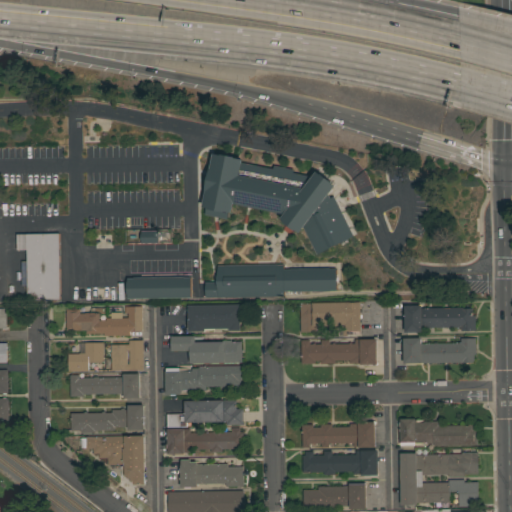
[(353,236),(316,254),(303,227),(299,233),(295,230),(294,231),(283,222),(284,221),(280,218),(283,214),(233,204),(231,212),(227,212),(226,219),(204,214),(205,207),(202,206),(205,191),(202,189),(206,169),(209,168),(212,153),(220,155),(220,154),(234,157),(242,159),(241,162),(272,169),(273,165),(293,169),(292,173),(311,176),(316,171),(320,174),(320,173),(331,182),(331,183),(335,185),(328,195),(329,198),(333,196),(353,236)]
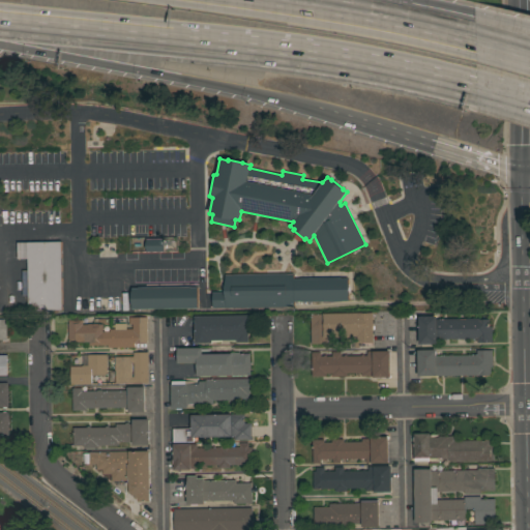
[(145,252),(145,248),(144,248),(144,241),(145,241),(145,238),(163,238),(163,241),(164,241),(164,248),(163,248),(163,252),(145,252)]
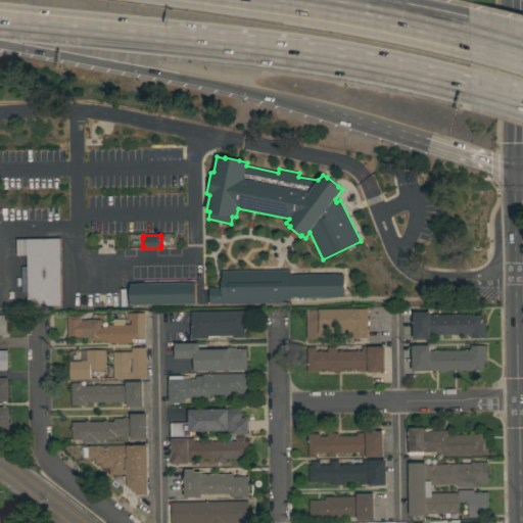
[(27,254),(16,254),(16,238),(59,238),(60,305),(28,305),(27,269),(27,254)]
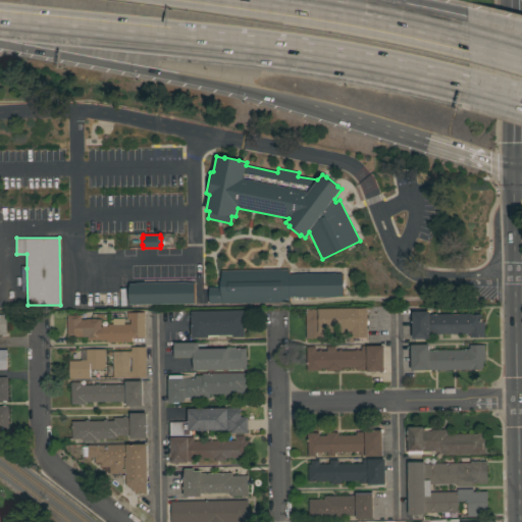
[(208,288),(221,288),(221,270),(289,269),(289,274),(335,273),(335,274),(343,273),(344,296),(290,297),(290,301),(209,303),(208,288)]
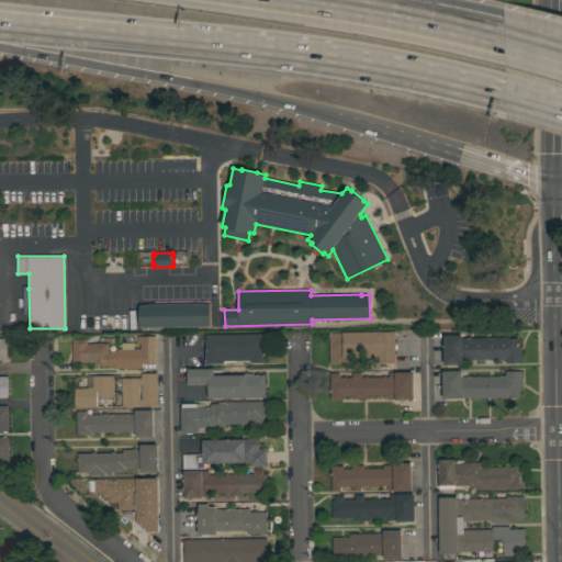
[(139,327),(138,305),(146,305),(146,304),(201,303),(201,304),(209,304),(209,326),(139,327)]
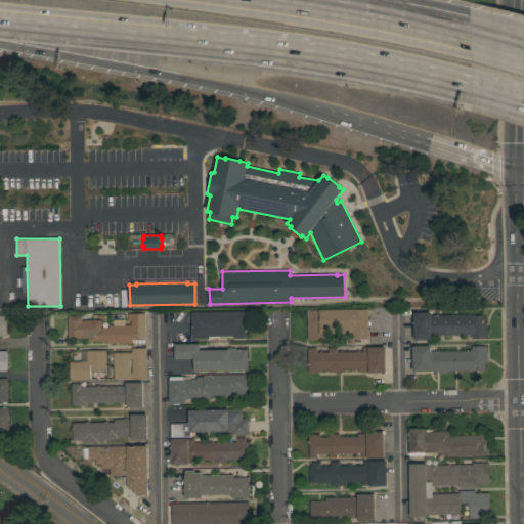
[(368,308),(369,338),(367,338),(367,341),(355,342),(355,343),(349,343),(349,333),(323,334),(323,339),(306,340),(306,309),(368,308)]
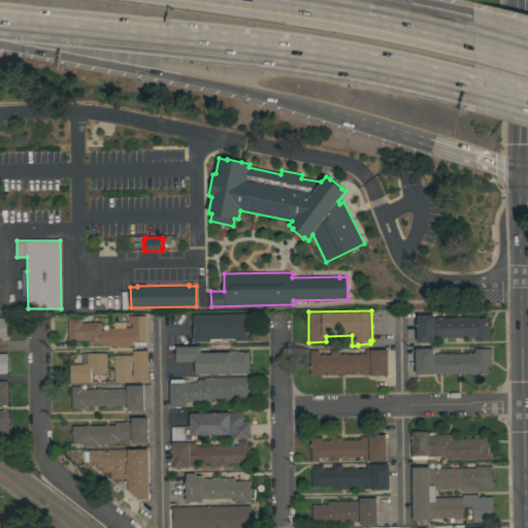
[(490,340),(475,340),(475,336),(434,336),(434,342),(417,342),(417,339),(416,339),(416,334),(417,334),(417,328),(416,328),(416,324),(417,324),(417,319),(416,319),(416,317),(418,317),(418,310),(435,310),(435,317),(475,317),(475,318),(487,318),(487,325),(490,325),(490,340)]
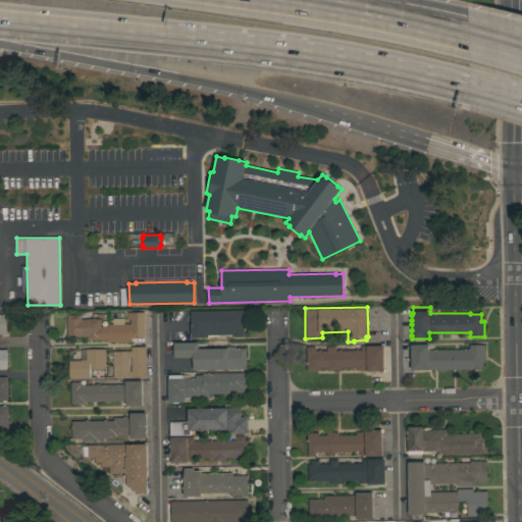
[(245,336),(232,336),(232,334),(208,334),(208,336),(191,337),(191,328),(193,328),(193,317),(190,317),(190,312),(192,312),(192,311),(245,310),(245,336)]
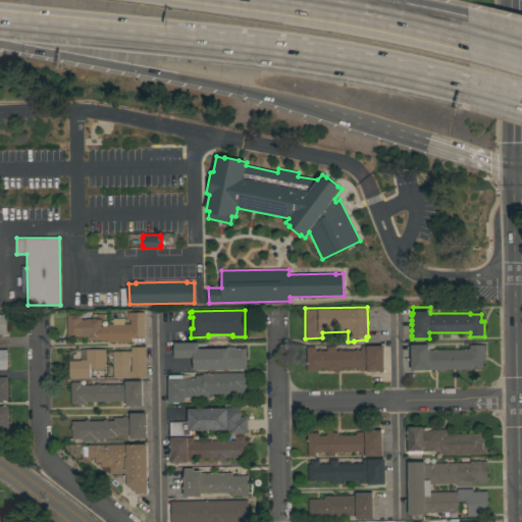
[(144,336),(132,336),(132,342),(105,342),(105,340),(87,340),(87,336),(66,336),(66,318),(67,318),(67,315),(81,314),(81,319),(86,319),(86,318),(96,318),(96,319),(100,319),(100,326),(107,326),(107,323),(112,323),(112,318),(123,318),(123,323),(129,323),(129,318),(126,318),(126,312),(144,312),(144,336)]
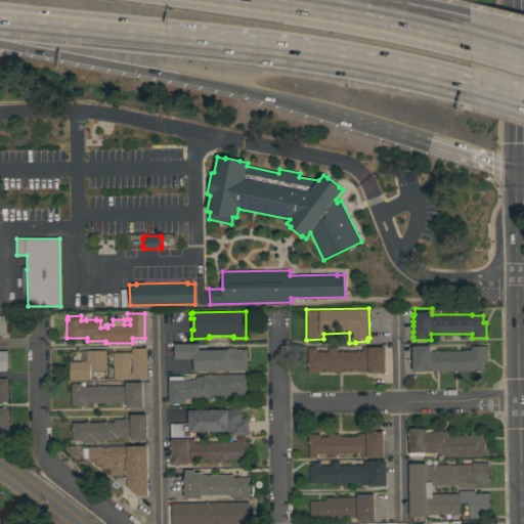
[(194,372),(193,358),(175,359),(175,344),(200,343),(200,350),(226,349),(226,348),(236,348),(236,349),(247,349),(247,356),(248,356),(248,360),(247,360),(247,370),(194,372)]
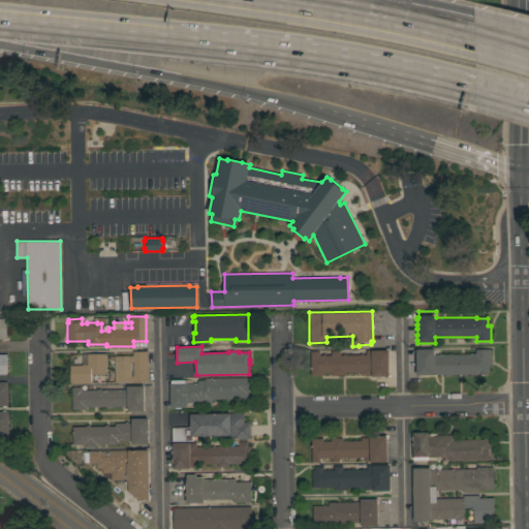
[(429,375),(429,376),(418,377),(418,375),(416,375),(416,348),(434,348),(434,354),(475,353),(475,349),(491,349),(491,366),(489,366),(489,372),(488,372),(488,374),(429,375)]
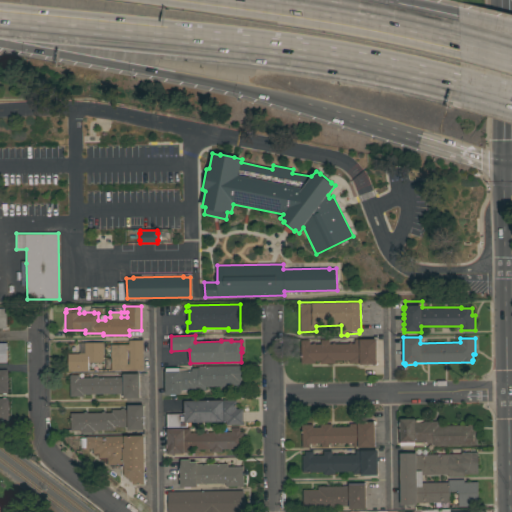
[(142,369),(110,370),(110,344),(128,344),(128,340),(142,339),(142,369)]
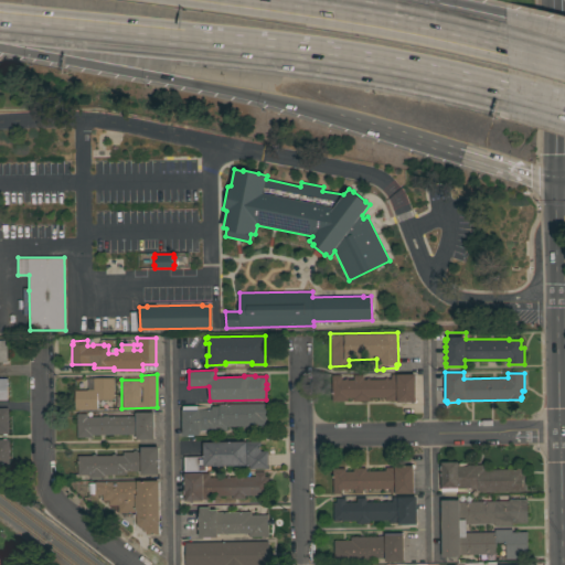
[(341,374),(341,379),(344,379),(344,377),(348,377),(348,379),(353,379),(353,374),(363,374),(363,379),(365,379),(365,377),(369,377),(369,379),(384,379),(384,377),(387,377),(387,379),(391,379),(391,374),(415,374),(415,402),(397,402),(397,400),(384,400),(384,397),(369,397),(369,401),(353,401),(353,397),(347,397),(347,401),(331,401),(331,374),(341,374)]
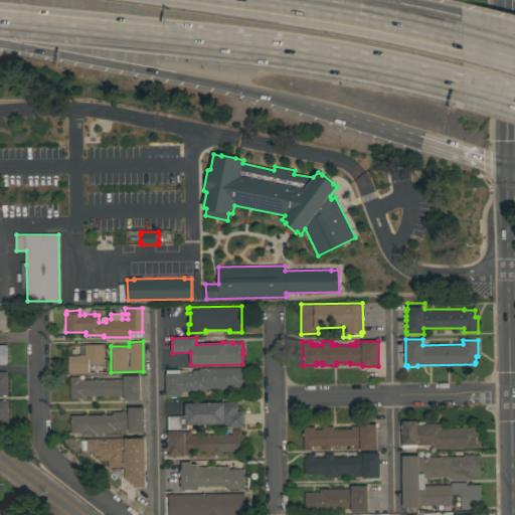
[(104,364),(88,364),(88,373),(82,373),(82,372),(76,372),(76,374),(72,374),(72,373),(67,373),(67,355),(84,355),(84,344),(104,343),(104,364)]
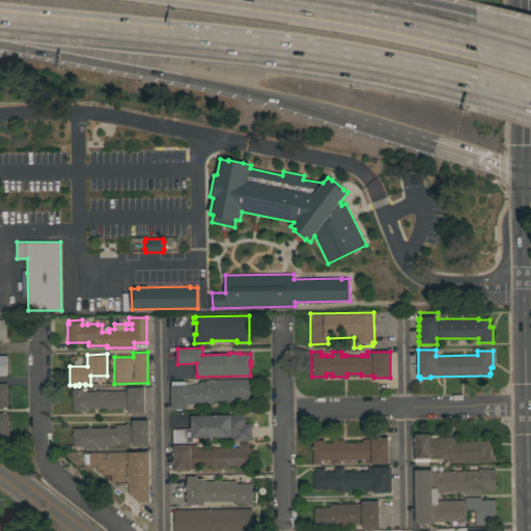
[(249,379),(249,394),(248,394),(249,401),(242,401),(242,400),(213,400),(213,404),(193,404),(193,408),(187,408),(187,409),(183,409),(183,410),(175,410),(175,409),(171,409),(171,385),(171,381),(186,381),(186,385),(197,385),(197,382),(205,382),(205,380),(249,379)]
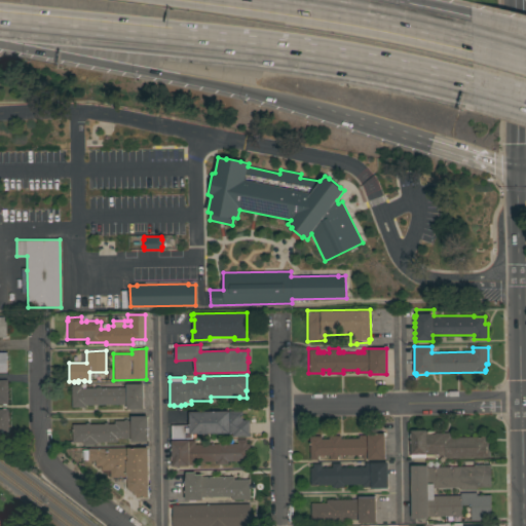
[(0,379),(7,379),(7,404),(5,404),(2,405),(2,404),(0,404),(0,409),(2,409),(2,408),(5,408),(5,409),(8,409),(8,433),(0,433),(0,379)]
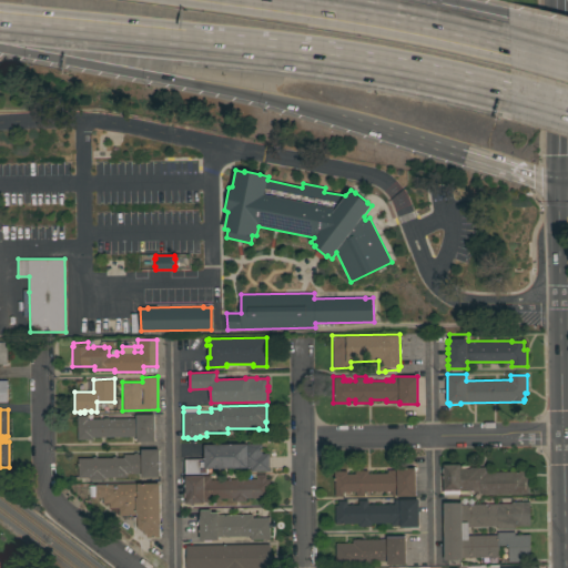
[(78,439),(77,415),(87,415),(87,418),(103,418),(103,417),(108,417),(108,418),(137,417),(137,415),(154,414),(155,442),(138,442),(137,437),(133,437),(132,436),(91,437),(91,438),(78,439)]
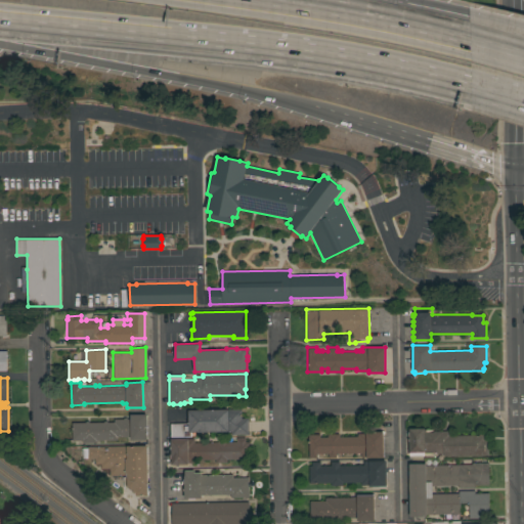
[(241,418),(248,418),(248,434),(230,435),(230,431),(188,432),(188,436),(171,437),(170,423),(188,423),(188,409),(241,408),(241,418)]
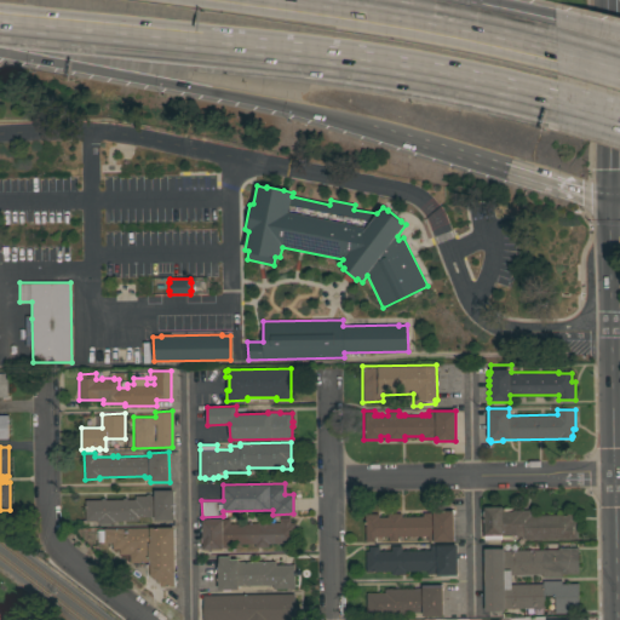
[(101,499),(101,498),(104,498),(104,500),(122,499),(122,498),(127,498),(127,499),(135,499),(135,495),(145,495),(145,494),(154,494),(154,491),(173,489),(174,520),(155,521),(154,516),(138,516),(138,521),(114,521),(114,523),(97,524),(97,521),(85,521),(85,500),(101,499)]
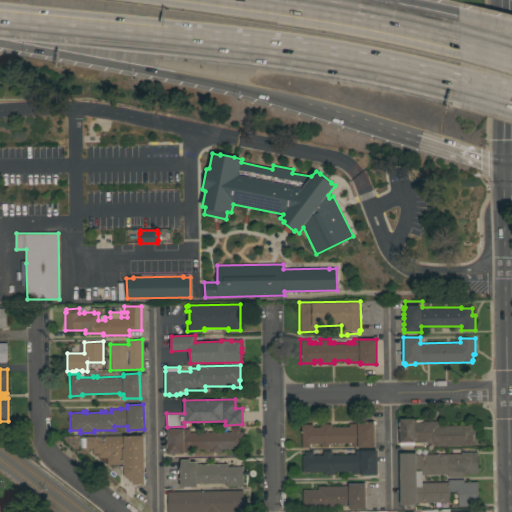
[(433,446),(433,443),(426,443),(426,441),(415,441),(415,445),(400,445),(400,431),(398,431),(398,428),(400,428),(400,426),(398,426),(398,422),(399,422),(399,418),(415,418),(415,419),(417,419),(417,422),(422,422),(422,421),(439,421),(439,425),(477,424),(477,445),(433,446)]
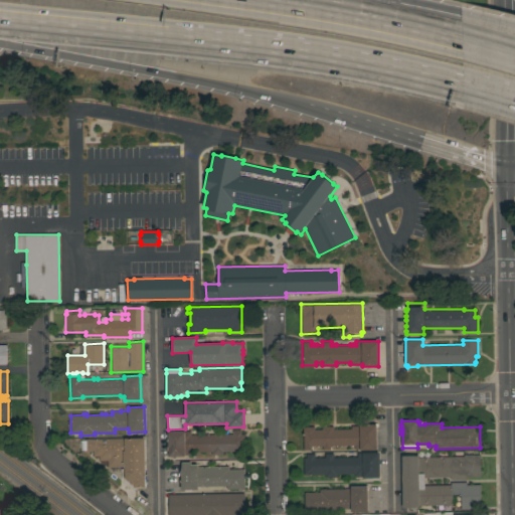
[(303,432),(303,426),(314,426),(314,430),(322,430),(322,425),(333,425),(333,428),(351,428),(350,425),(358,425),(358,422),(374,422),(374,423),(376,423),(377,450),(354,450),(354,445),(330,445),(330,450),(322,450),(322,446),(317,446),(317,447),(315,447),(315,446),(311,446),(311,450),(304,450),(303,432)]
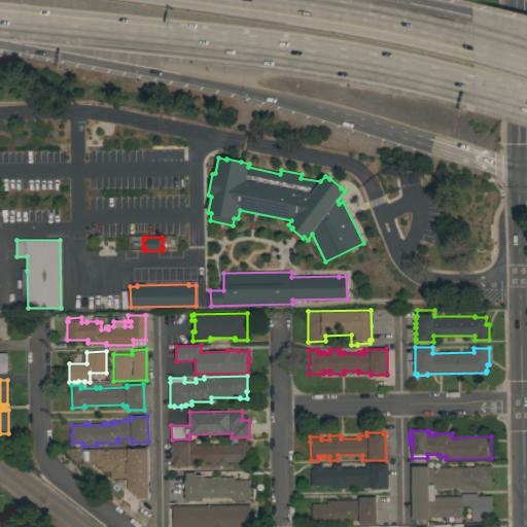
[(218,445),(218,441),(227,441),(227,445),(238,444),(238,440),(247,440),(247,445),(249,445),(250,461),(227,462),(227,464),(216,465),(216,462),(195,462),(195,466),(172,467),(172,461),(171,461),(171,457),(172,457),(172,452),(171,452),(170,449),(172,449),(172,442),(195,441),(195,445),(218,445)]
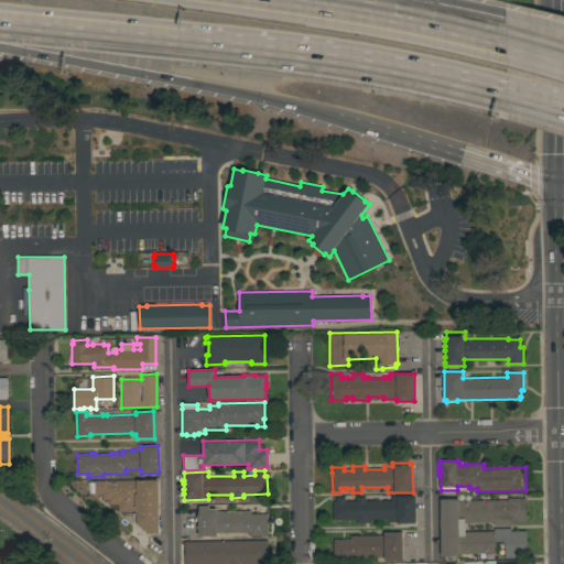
[(136,511),(118,511),(118,503),(108,503),(108,499),(101,499),(101,494),(87,494),(88,479),(160,479),(159,533),(147,533),(147,530),(143,530),(143,529),(141,529),(136,523),(136,511)]
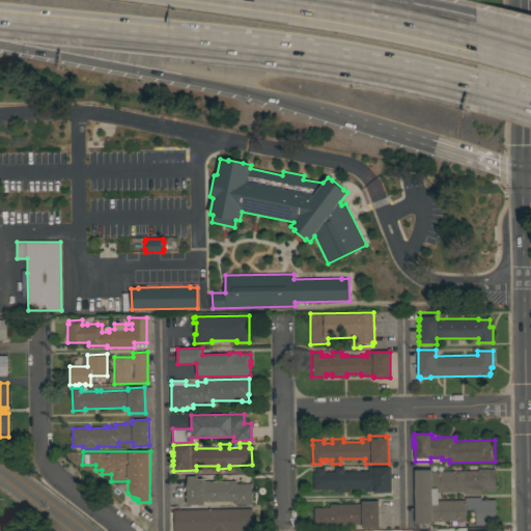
[(312,472),(315,472),(315,467),(325,467),(325,472),(334,472),(334,467),(344,467),(344,471),(368,471),(368,467),(391,466),(392,493),(374,493),(374,492),(365,492),(365,488),(346,488),(346,492),(335,492),(335,490),(313,490),(312,472)]
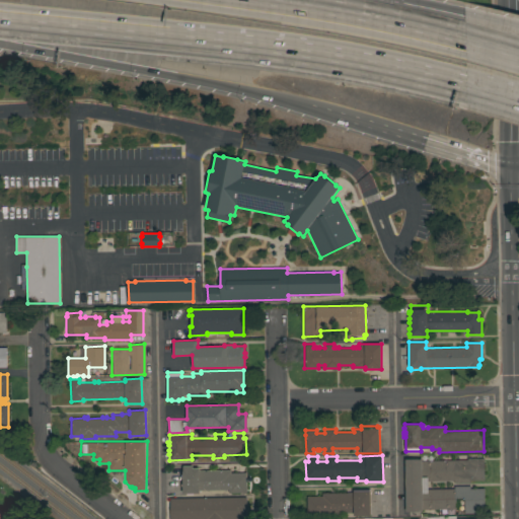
[(484,479),(469,479),(469,483),(453,483),(453,480),(428,480),(428,489),(453,489),(453,486),(469,486),(469,489),(485,489),(485,513),(463,513),(463,498),(459,498),(459,503),(455,503),(455,509),(423,509),(423,512),(406,512),(405,458),(422,458),(422,460),(466,460),(466,458),(484,458),(484,479)]
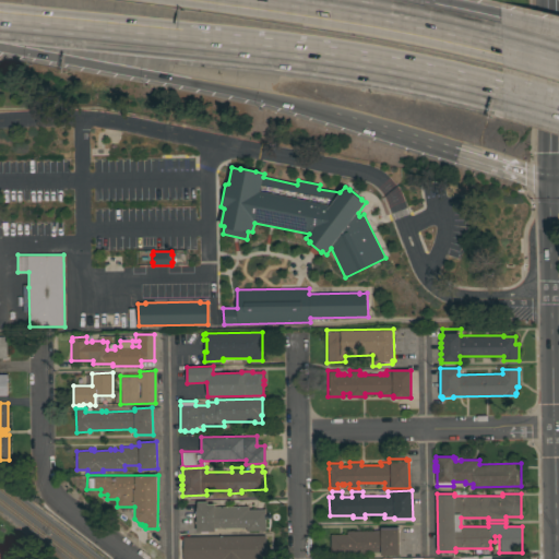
[(265,531),(246,531),(246,527),(242,527),(242,528),(238,528),(238,527),(225,527),(226,528),(222,528),(222,527),(215,527),(215,531),(209,531),(209,532),(202,532),(197,532),(197,523),(195,523),(195,521),(197,521),(197,515),(195,515),(195,511),(197,511),(197,501),(207,501),(207,504),(214,504),(214,507),(237,507),(237,504),(240,504),(240,507),(248,507),(248,510),(265,509),(265,531)]
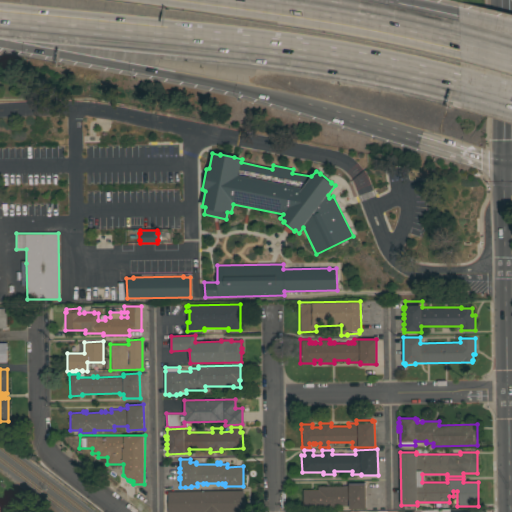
[(303,509),(302,490),(318,489),(318,486),(348,486),(348,483),(365,483),(366,508),(349,509),(349,505),(321,505),(321,509),(303,509)]
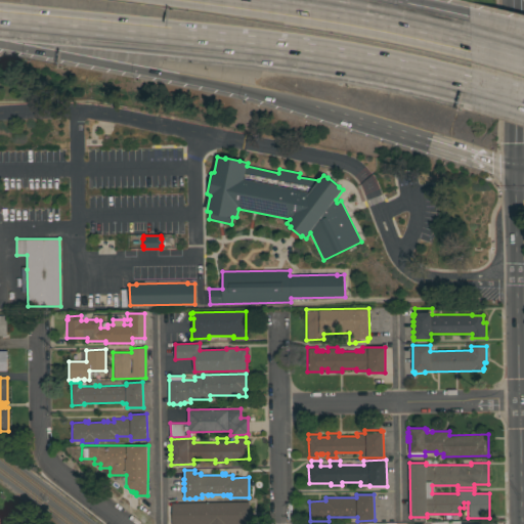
[(249,501),(249,523),(171,523),(171,503),(249,501)]
